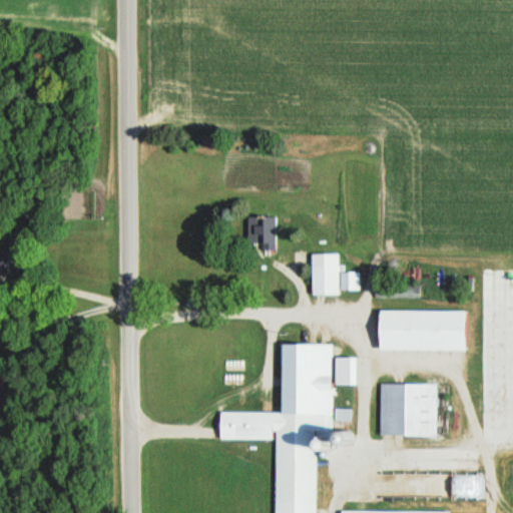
[(277,215),(276,248),(263,248),(263,242),(248,242),(248,214),(277,215)]
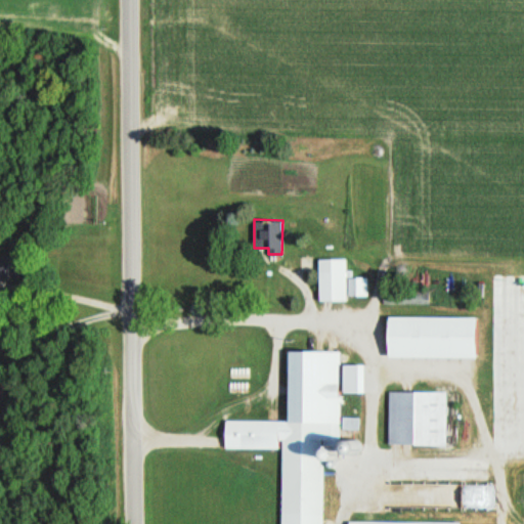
[(345,257),(345,268),(352,268),(352,275),(367,275),(367,294),(345,294),(345,299),(318,299),(317,257),(345,257)]
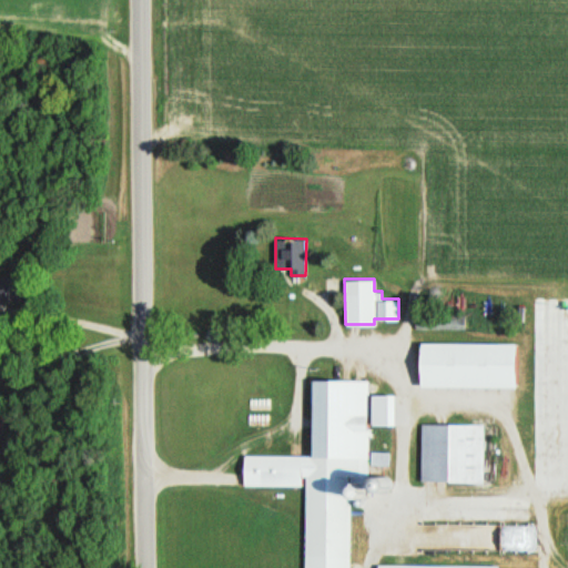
[(467,314),(467,327),(417,327),(417,313),(467,314)]
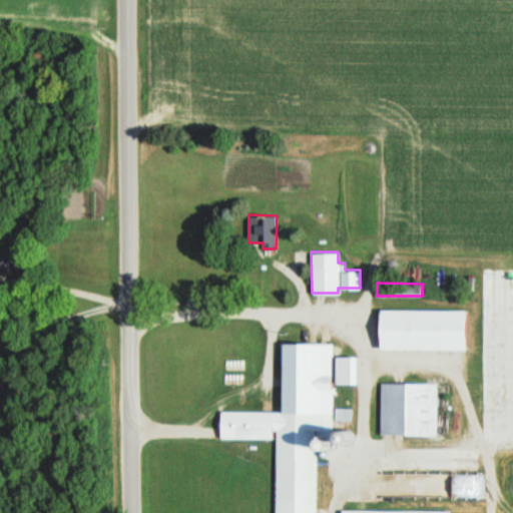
[(380,309),(380,349),(464,350),(464,310),(380,309)]
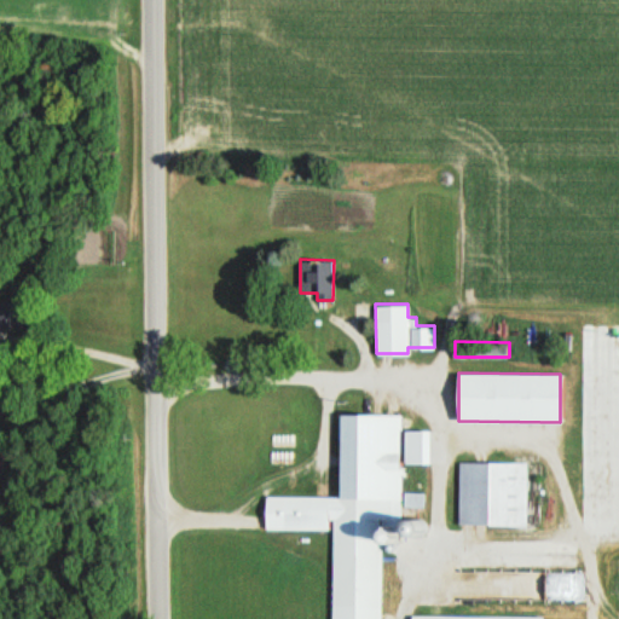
[(339,414),(339,493),(264,493),(264,528),(330,528),(330,518),(331,518),(331,618),(380,618),(380,526),(401,526),(401,414),(339,414)]
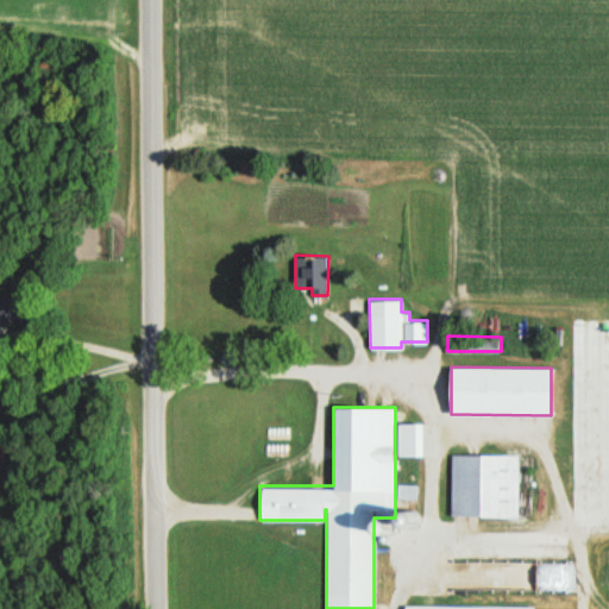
[(452,452),(451,514),(516,516),(518,454),(452,452)]
